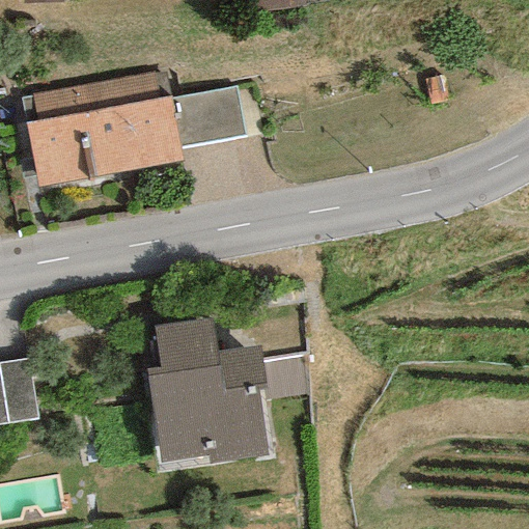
[(166,70),(22,95),(39,187),(183,161),(181,147),(171,98),(166,70)]
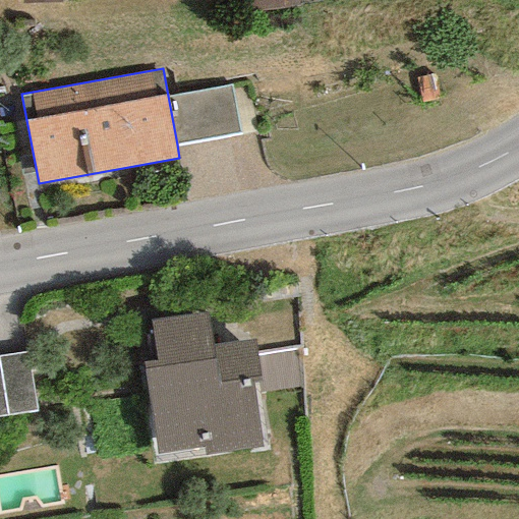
[(231,84),(168,96),(177,145),(241,131),(231,84)]
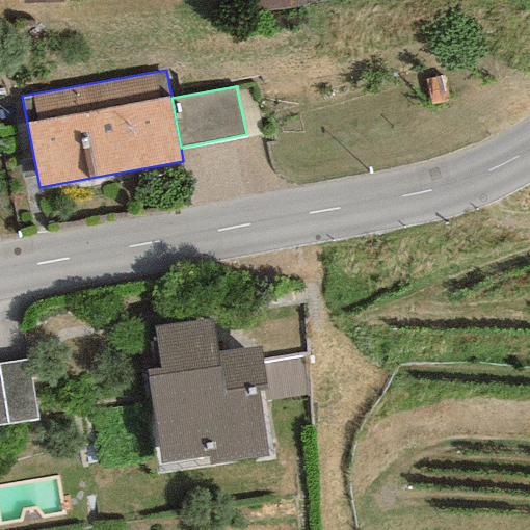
[(267,388),(261,345),(218,351),(213,318),(155,327),(161,366),(147,368),(160,461),(207,454),(208,464),(269,455),(260,389),(267,388)]
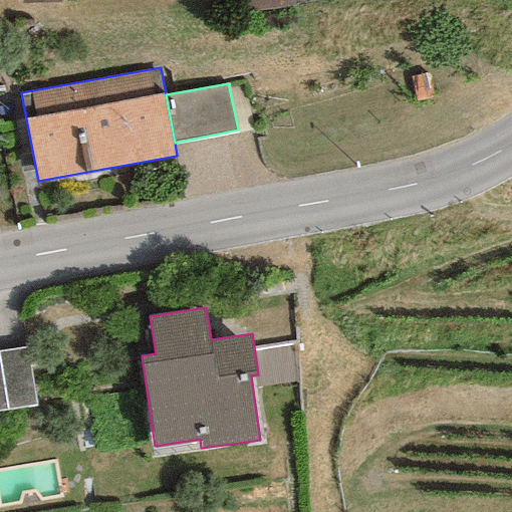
[(302,379),(303,340),(264,339),(264,379),(302,379)]
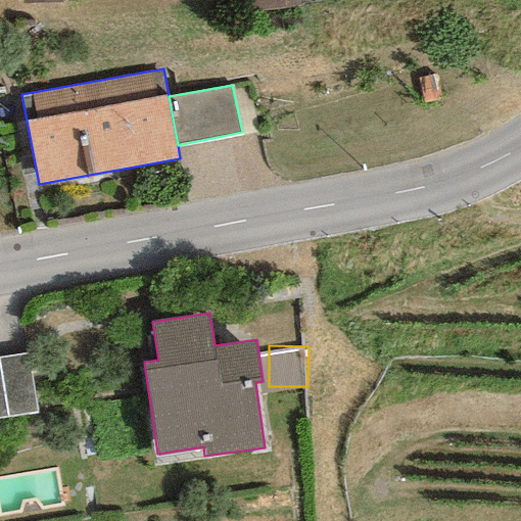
[(0,415),(47,410),(39,349),(0,353),(0,415)]
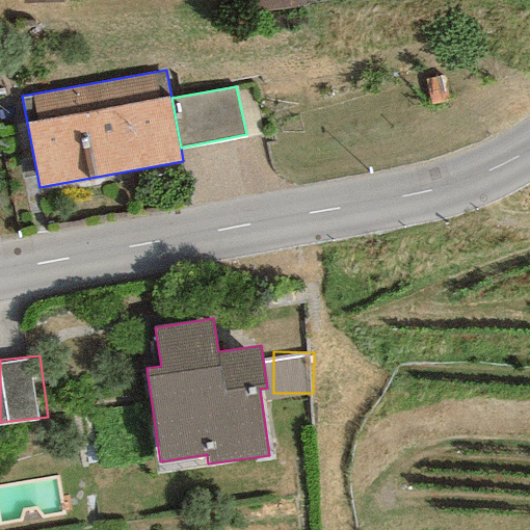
All buildings are outlined.
